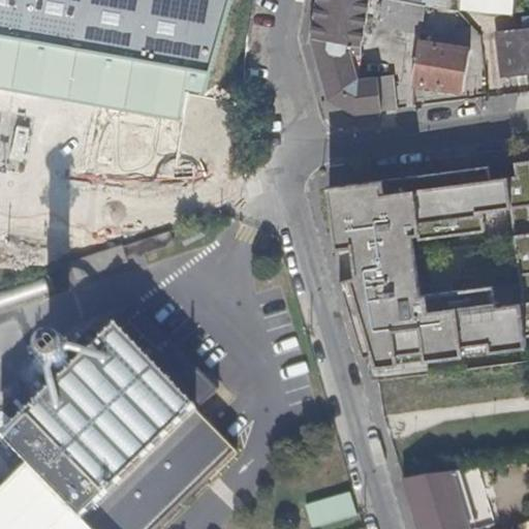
[(234,0),(0,0),(0,88),(184,122),(188,91),(206,92),(234,0)]
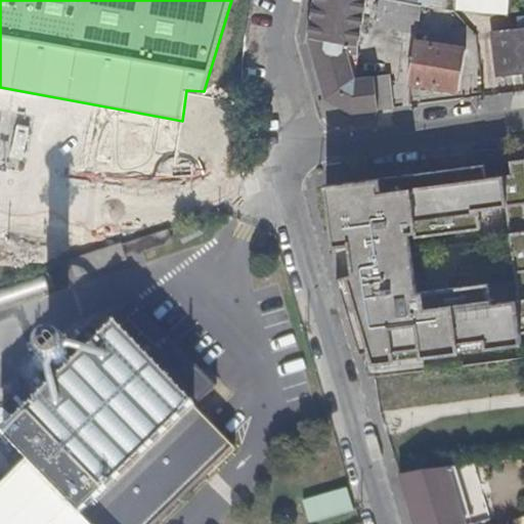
[(313,0),(307,38),(324,99),(353,113),(391,108),(384,73),(354,78),(348,53),(341,52),(342,43),(356,46),(363,0),(313,0)]
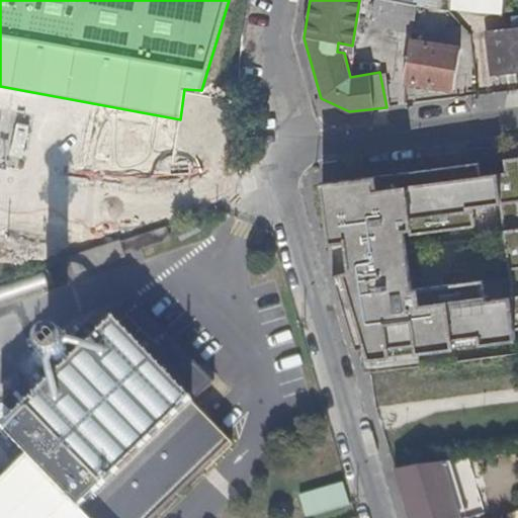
[(417,5),(385,0),(373,0),(369,22),(411,31),(417,5)]
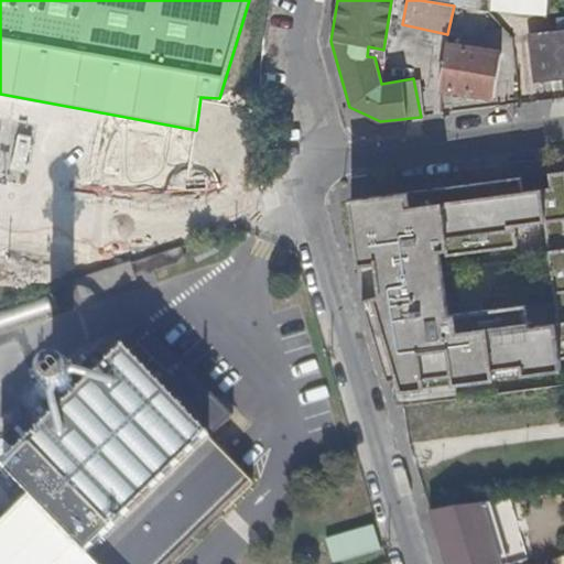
[(464,0),(464,8),(487,11),(488,0),(464,0)]
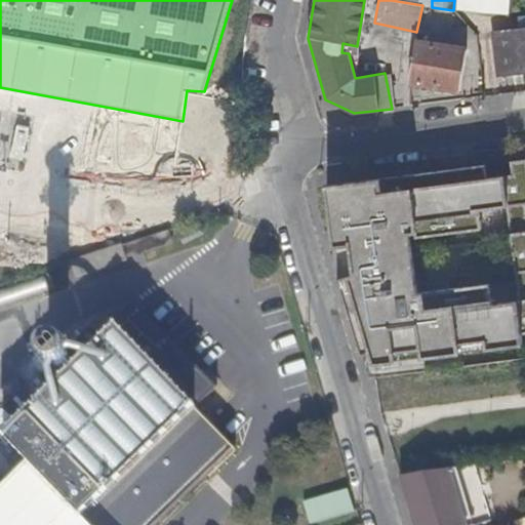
[(524,70),(524,27),(511,30),(505,36),(506,46),(494,47),(497,73),(524,70)]
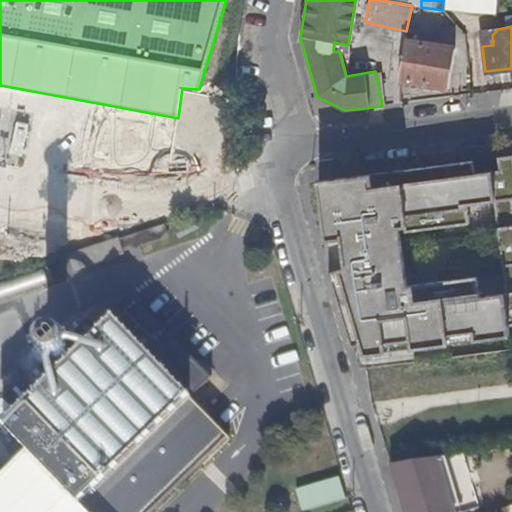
[(454,49),(404,39),(397,78),(447,86),(454,49)]
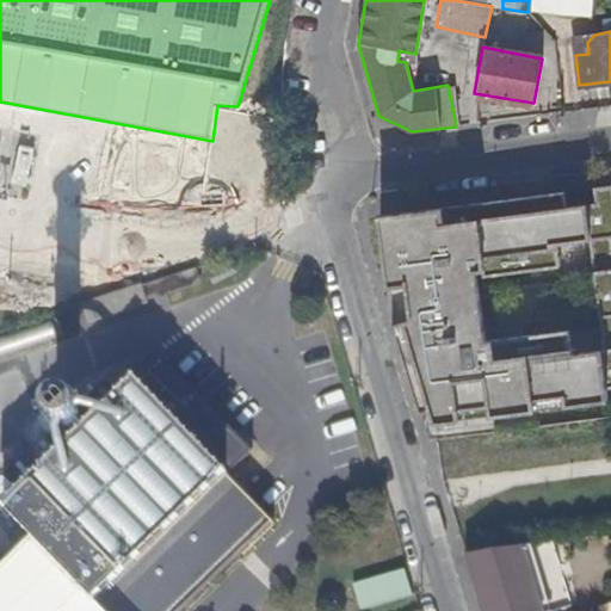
[(610,185),(594,187),(597,203),(566,207),(565,192),(381,215),(396,322),(424,412),(436,408),(437,423),(461,420),(461,409),(492,405),(493,414),(535,409),(534,400),(565,395),(567,405),(609,400),(606,386),(610,384),(610,185)]
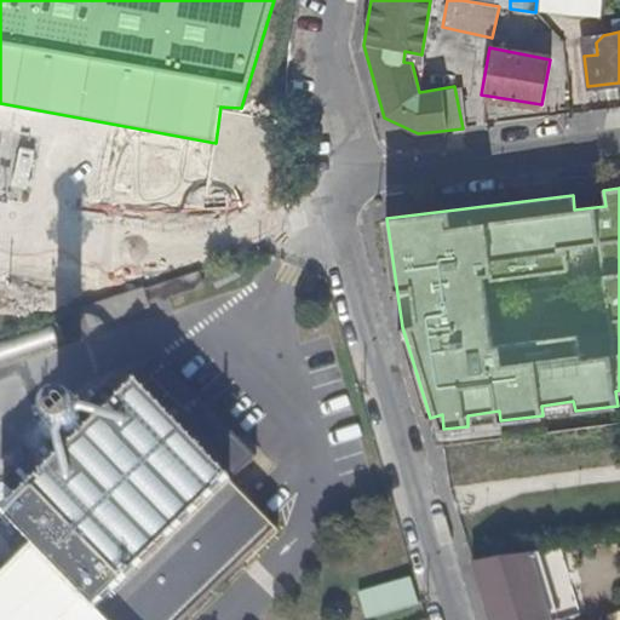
[(138,293),(79,313),(85,331),(144,313),(138,293)]
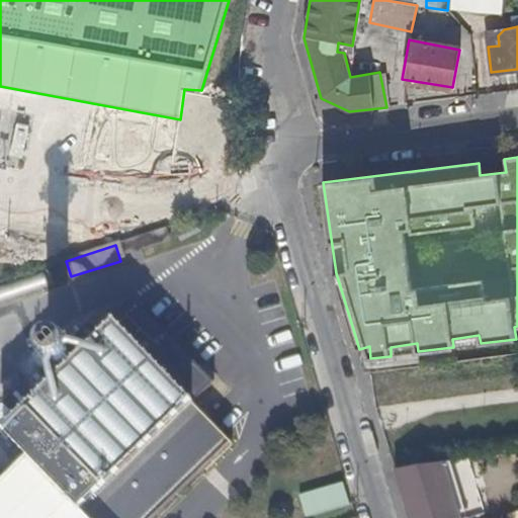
[(0,441),(25,467),(75,517),(156,517),(230,445),(191,408),(211,387),(130,305),(0,433),(0,441)]
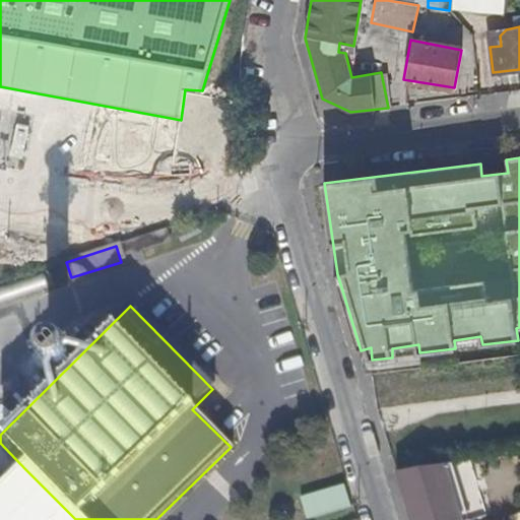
[(57,347),(52,347),(47,350),(44,356),(46,365),(51,368),(58,368),(63,363),(64,355),(61,349),(57,347)]
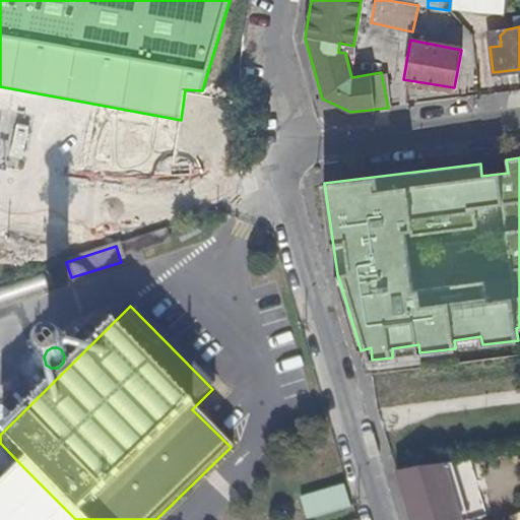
[(456,519),(443,467),(396,474),(409,519),(456,519)]
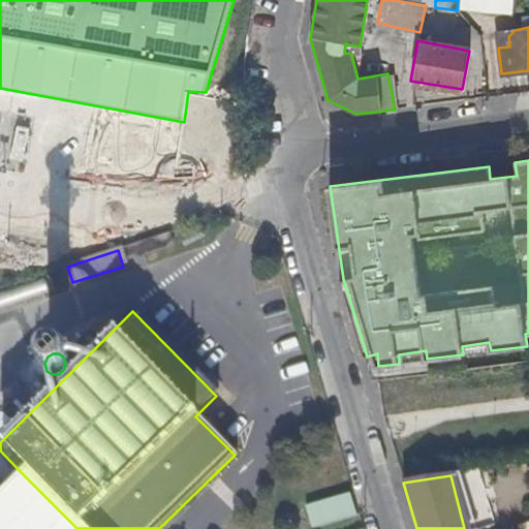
[(76,528),(26,477),(0,503),(0,528),(76,528)]
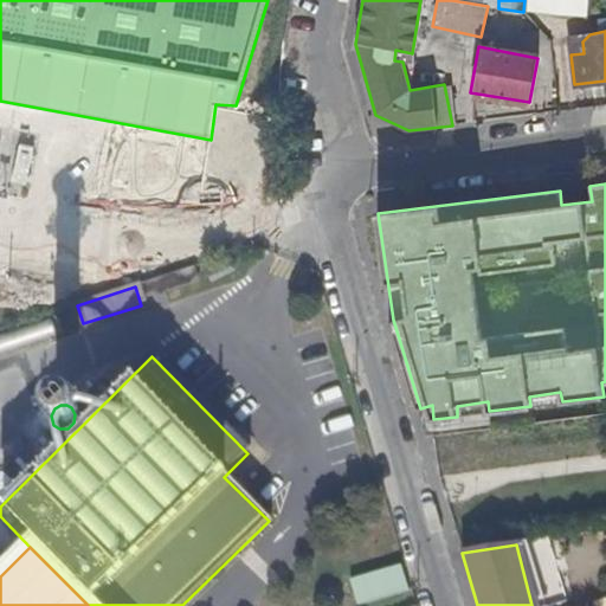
[(354,605),(406,593),(400,565),(347,575),(354,605)]
